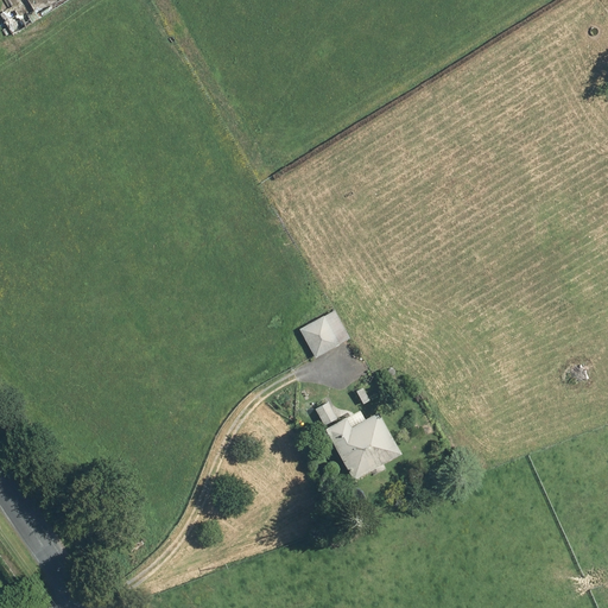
[(7,0),(13,7),(0,16),(0,20),(5,27),(7,25),(14,36),(42,18),(38,14),(49,7),(43,0),(7,0)]
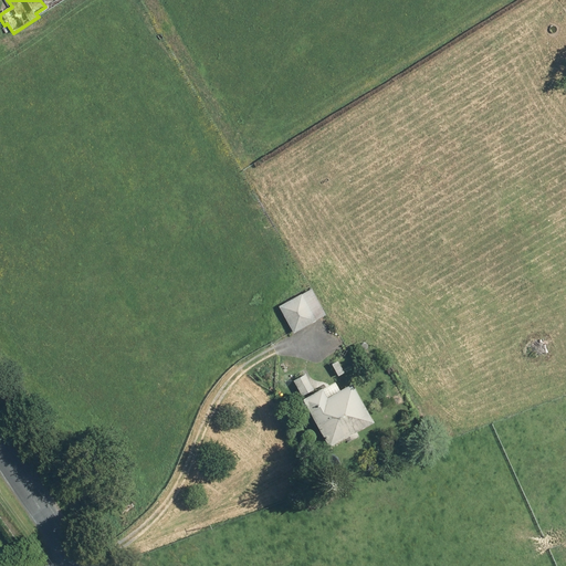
[(313,287),(281,306),(295,332),(327,314),(313,287)]
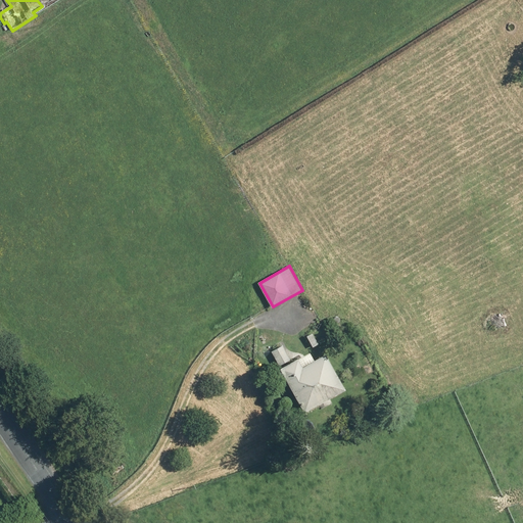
[(306,314),(291,322),(296,332),(312,323),(306,314)]
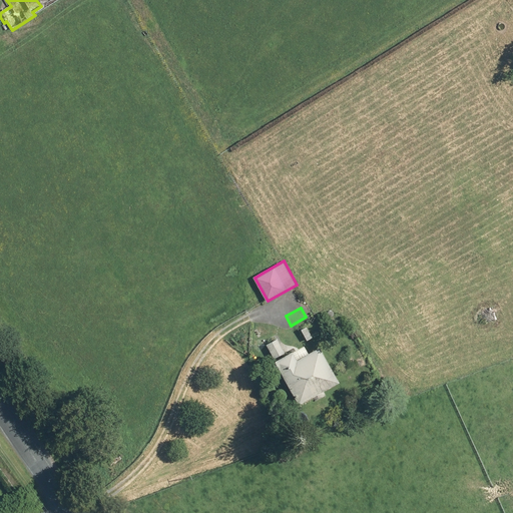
[(313,324),(302,330),(309,341),(320,334),(313,324)]
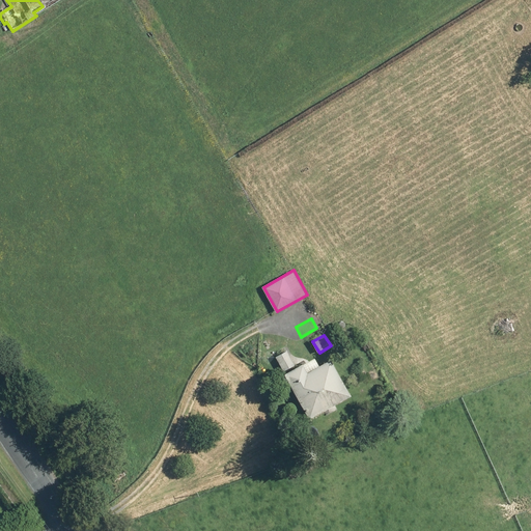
[(287,350),(275,356),(283,370),(295,364),(287,350)]
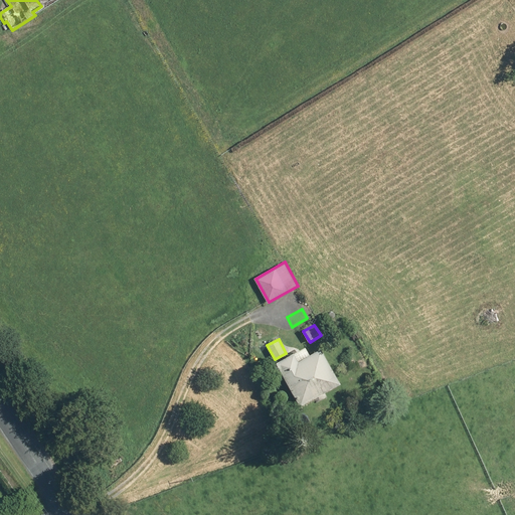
[(306,347),(277,362),(300,407),(341,386),(323,350),(311,356),(306,347)]
